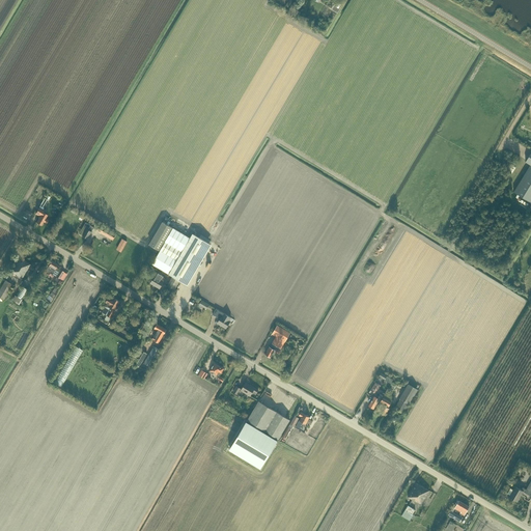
[(530,152),(526,162),(530,165),(513,192),(530,202),(530,152)]
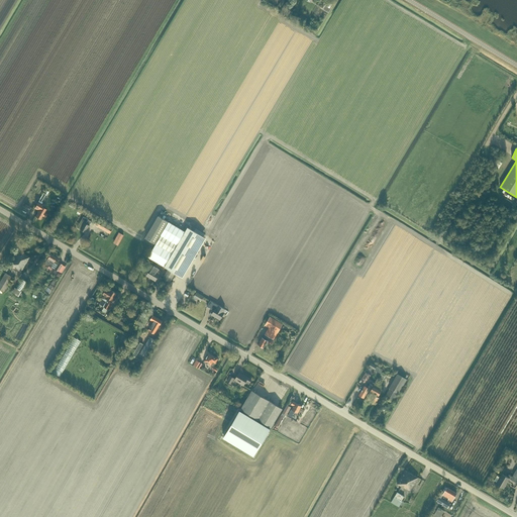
[(43,204),(42,204),(46,196),(43,194),(39,202),(38,201),(34,208),(38,210),(37,212),(38,212),(35,216),(40,219),(42,216),(45,217),(47,214),(44,213),(46,209),(42,206),(43,204)]
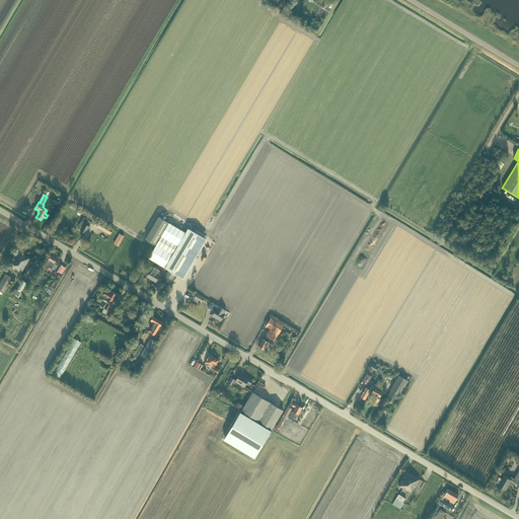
[(92,223),(89,221),(84,217),(81,221),(77,228),(86,233),(90,226),(92,223)]
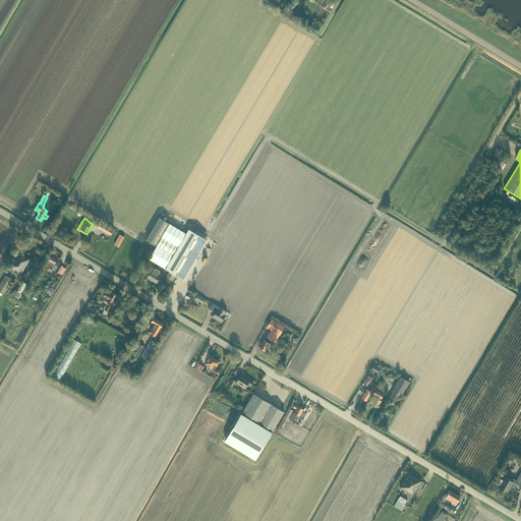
[(186,233),(160,218),(159,218),(146,239),(157,246),(150,259),(165,269),(169,271),(164,280),(172,285),(177,276),(184,280),(208,240),(189,229),(186,233)]
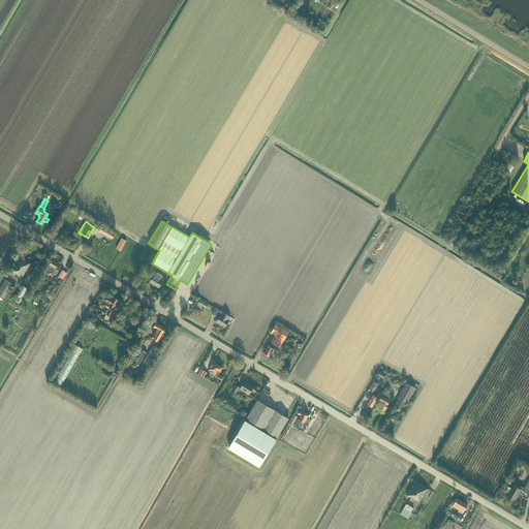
[(99,224),(96,230),(113,240),(116,234),(99,224)]
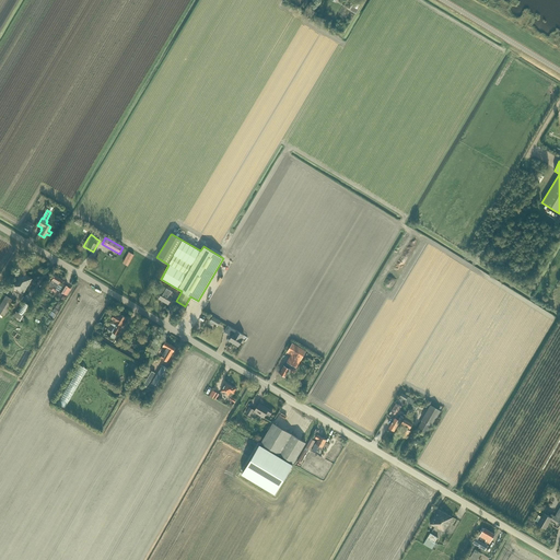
[(127,266),(133,255),(129,252),(124,264),(127,266)]
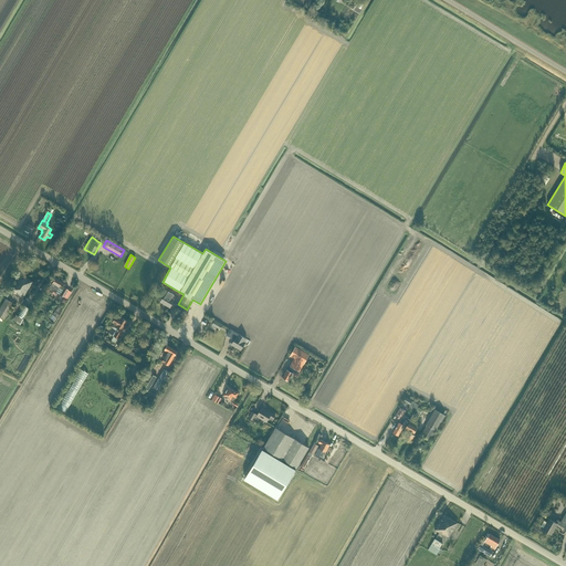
[(22,299),(33,282),(19,273),(9,290),(13,292),(13,293),(22,299)]
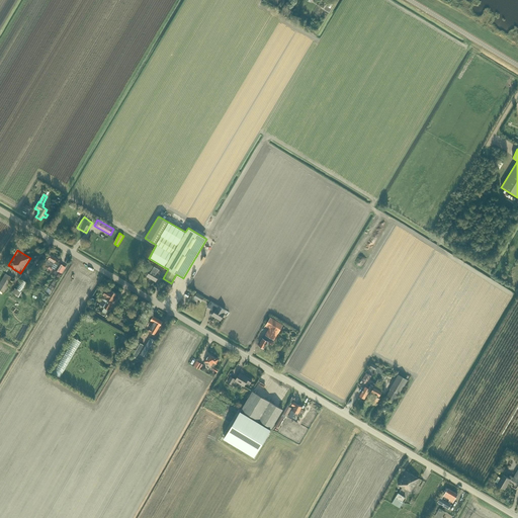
[(46,267),(48,268),(49,268),(50,267),(58,272),(63,265),(56,261),(57,258),(51,255),(45,264),(46,264),(45,265),(46,267)]
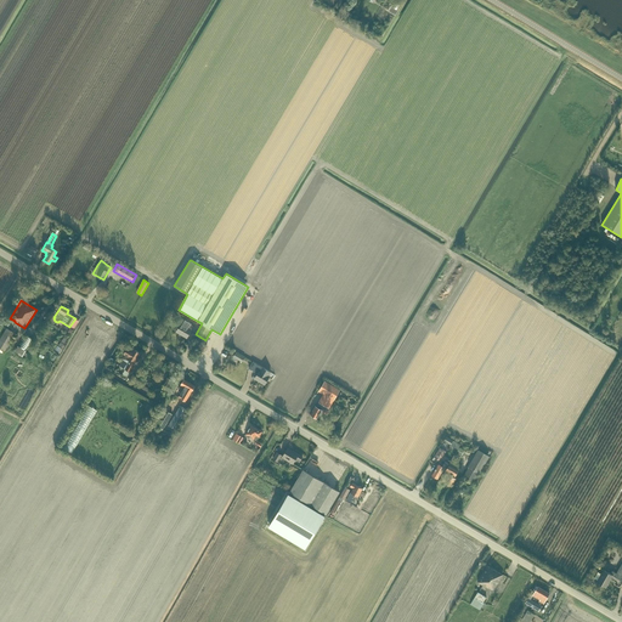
[(187,338),(192,329),(194,327),(191,324),(192,323),(185,318),(176,332),(187,338)]
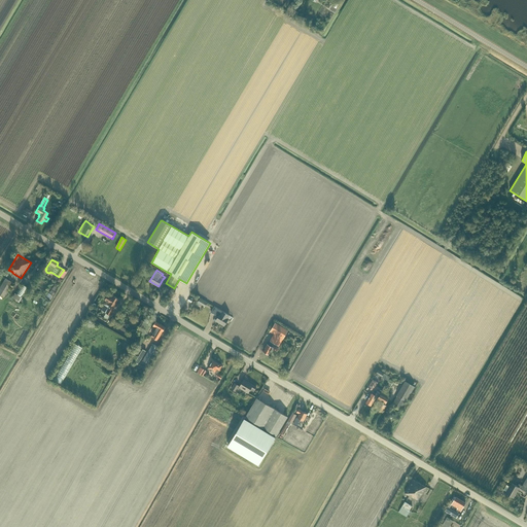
[(0,294),(4,297),(13,283),(5,278),(0,286),(0,294)]
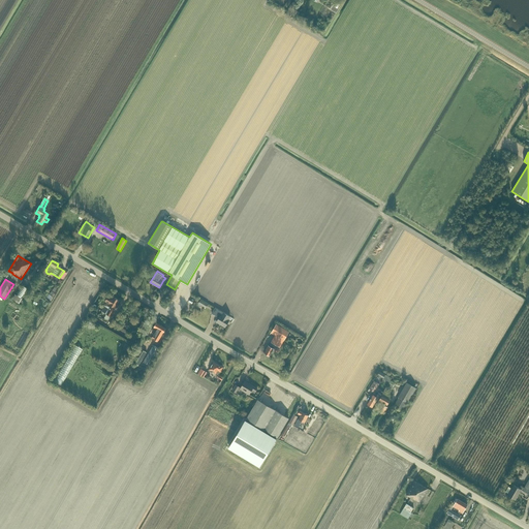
[(19,304),(27,288),(23,285),(13,301),(19,304)]
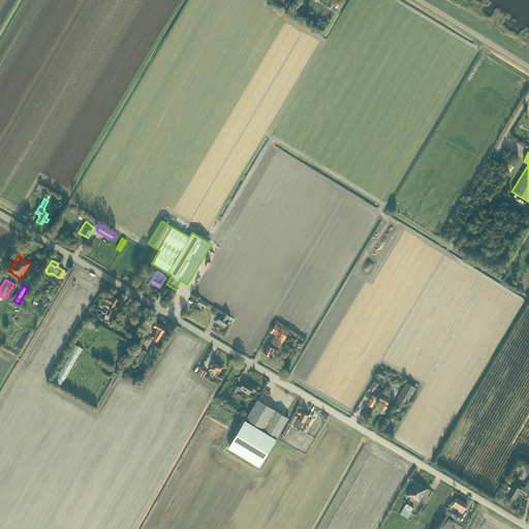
[(115,309),(115,308),(119,301),(114,297),(113,299),(109,296),(105,301),(110,304),(109,304),(111,305),(110,307),(105,305),(104,307),(101,306),(99,310),(111,316),(115,309)]
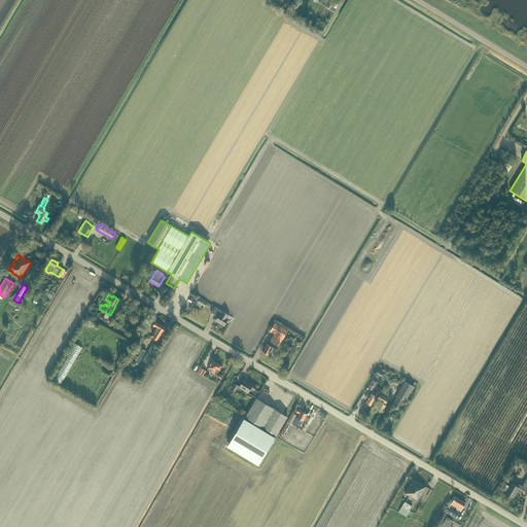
[(222,311),(214,307),(211,312),(218,316),(216,321),(219,323),(220,322),(225,325),(229,318),(230,315),(222,311)]
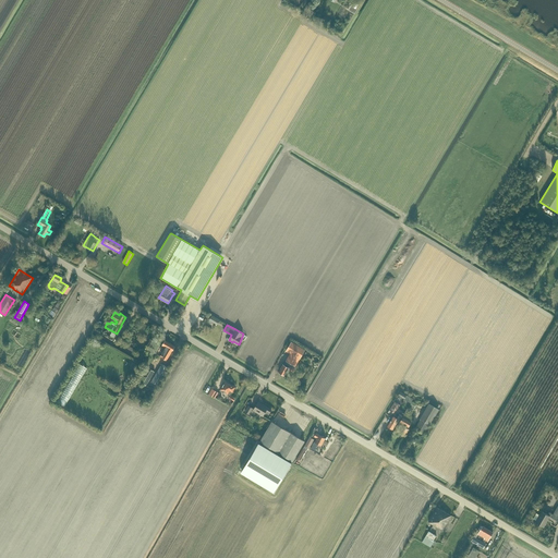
[(166,347),(160,356),(167,360),(176,347),(166,340),(162,344),(166,347)]
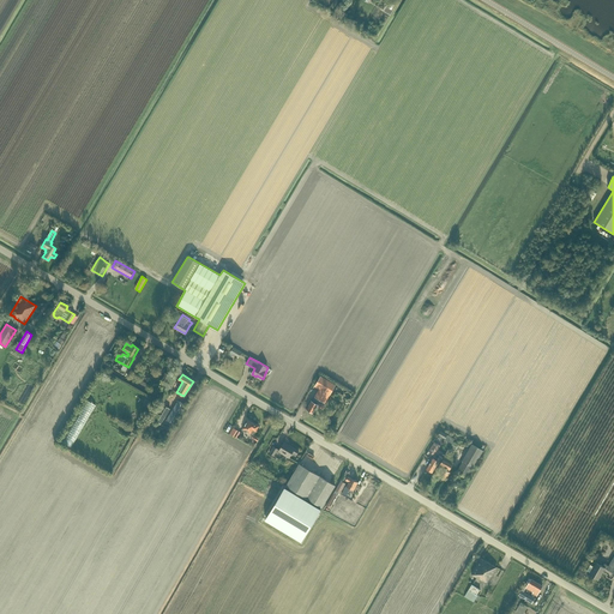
[(325,403),(333,390),(336,385),(321,377),(315,386),(319,389),(314,397),(315,398),(313,402),(311,401),(308,405),(309,405),(307,410),(312,414),(318,405),(319,405),(318,407),(319,408),(321,409),(324,409),(325,407),(324,404),(324,403),(325,403)]
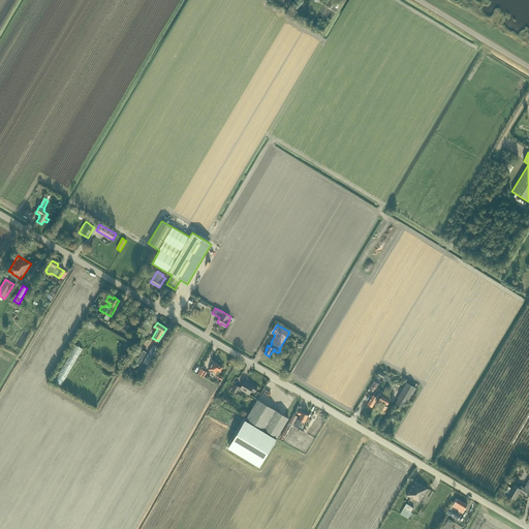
[(144,362),(150,366),(160,348),(154,344),(144,362)]
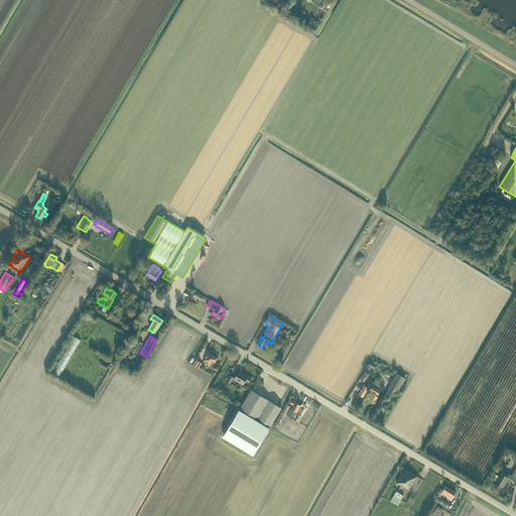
[(132,355),(135,357),(143,344),(140,342),(132,355)]
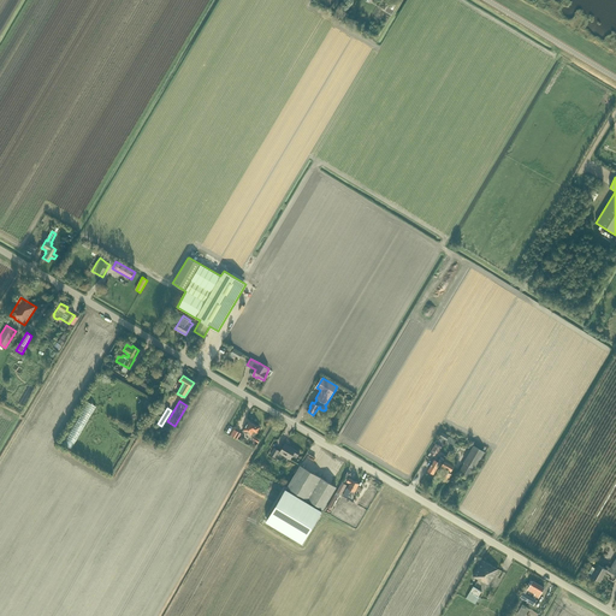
[(254,437),(260,428),(249,421),(243,432),(247,434),(248,433),(254,437)]
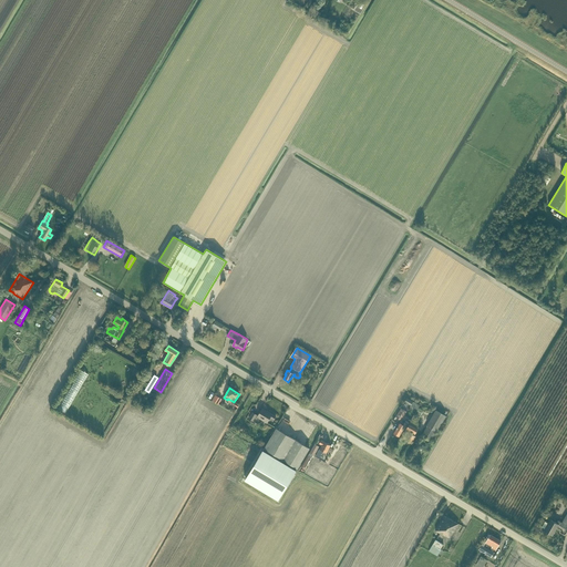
[(274,421),(276,416),(263,408),(258,415),(253,412),(249,419),(257,423),(259,419),(267,422),(269,419),(274,421)]
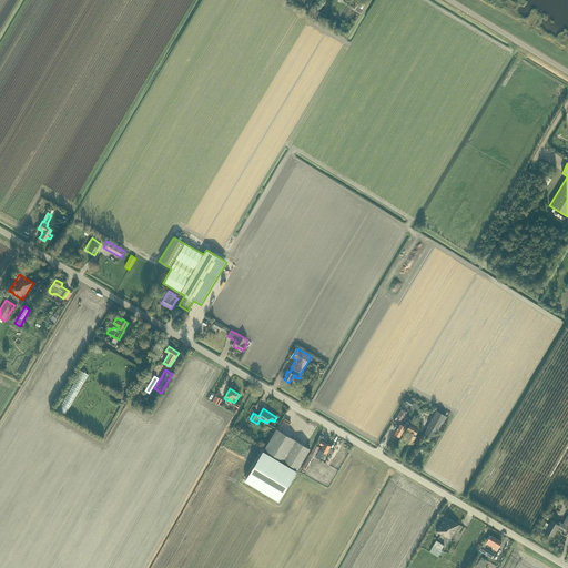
[(407,413),(402,408),(397,417),(403,421),(407,413)]
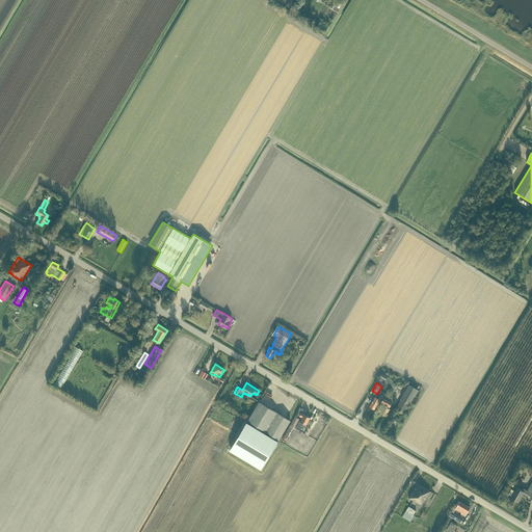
[(419,391),(408,384),(400,399),(401,400),(396,409),(404,414),(409,405),(410,405),(419,391)]
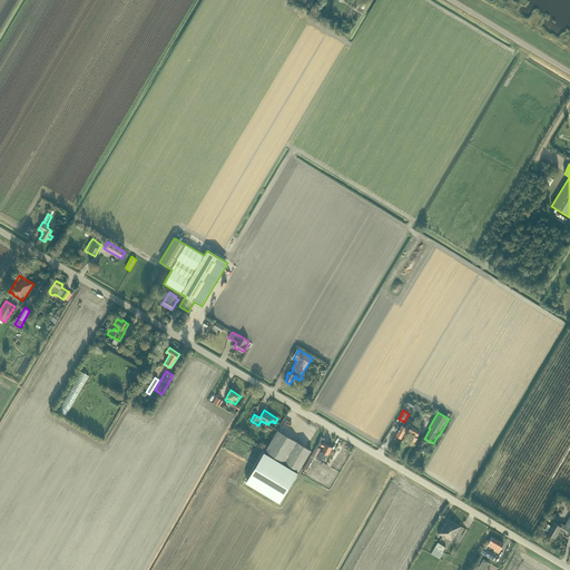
[(423,426),(421,424),(414,421),(409,431),(412,433),(410,436),(411,436),(408,443),(413,445),(415,442),(416,442),(419,439),(416,438),(423,426)]
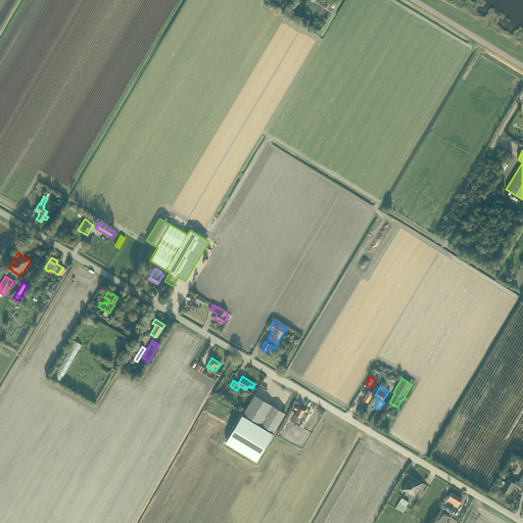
[(374,396),(377,391),(373,388),(371,391),(369,390),(364,399),(368,402),(372,395),(374,396)]
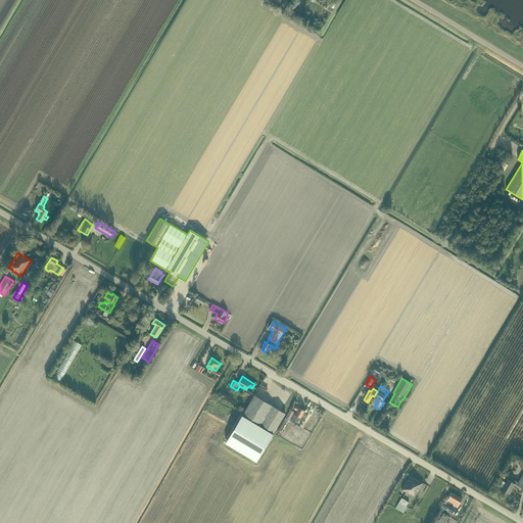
[(274,432),(285,414),(254,395),(242,415),(227,442),(256,460),(273,433),(260,426),(262,424),(274,432)]
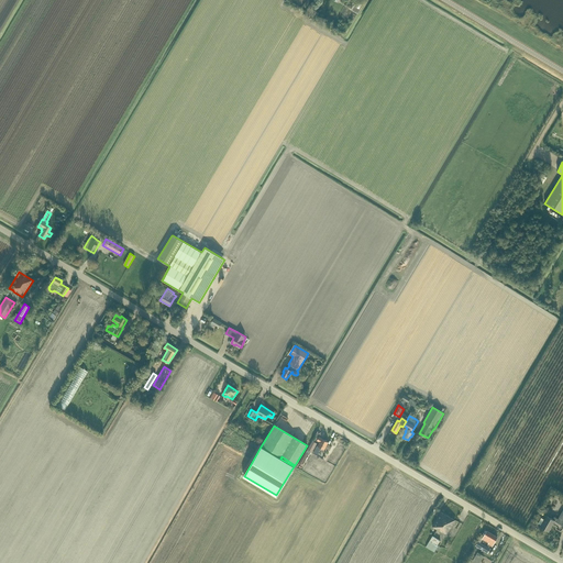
[(318,454),(321,449),(324,450),(329,442),(328,441),(327,441),(326,440),(319,437),(317,441),(319,442),(318,445),(317,445),(313,452),(318,454)]
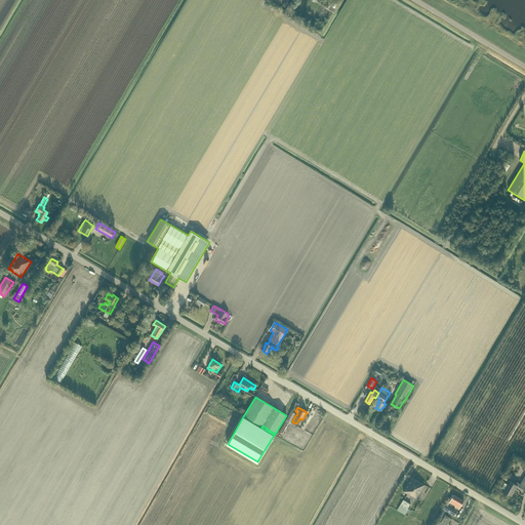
[(291,421),(295,413),(291,411),(287,419),(279,433),(282,435),(288,423),(289,421),(291,421)]
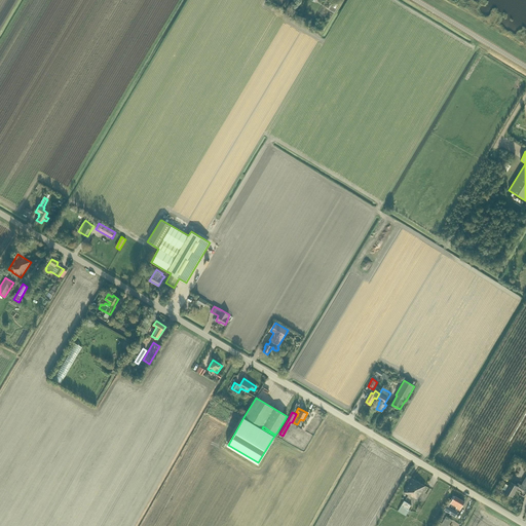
[(412,478),(404,492),(413,498),(414,497),(417,499),(425,486),(412,478)]
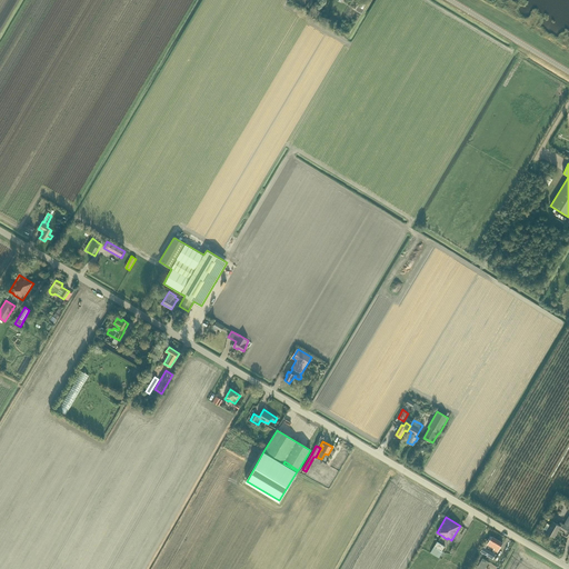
[(562,528),(563,525),(560,522),(559,525),(552,520),(550,525),(547,523),(543,529),(547,530),(547,531),(549,532),(548,533),(555,538),(560,527),(562,528)]
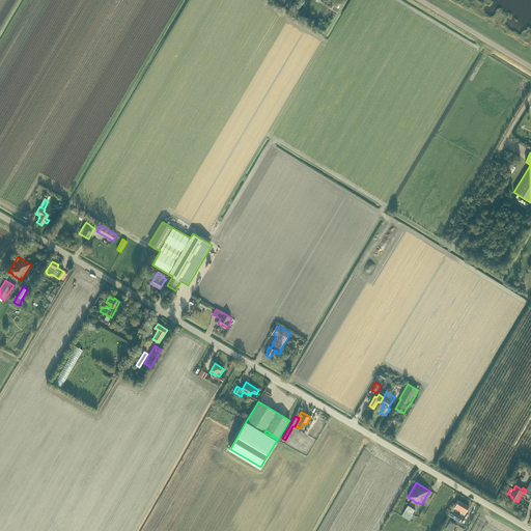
[(464,515),(469,507),(459,501),(456,506),(454,504),(450,510),(451,510),(448,514),(459,522),(463,518),(452,511),(454,507),(458,510),(460,511),(462,511),(460,513),(464,515)]
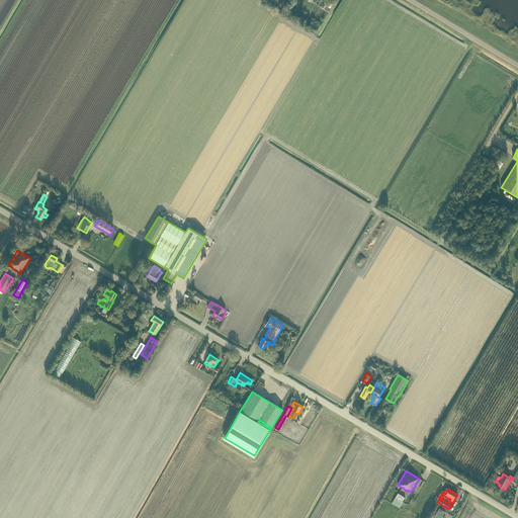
[(403,502),(406,497),(398,493),(396,498),(395,498),(392,504),(400,508),(403,502)]
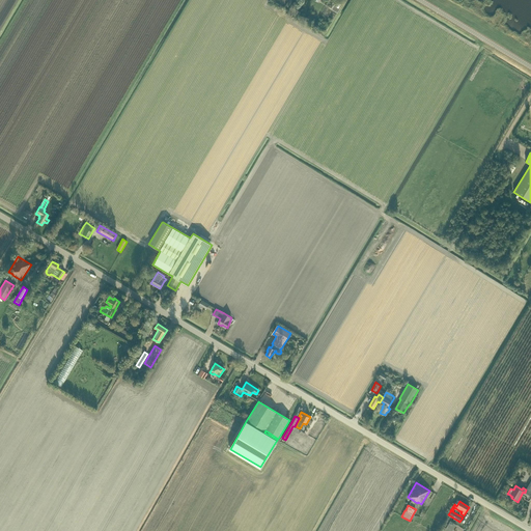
[(456,525),(452,522),(450,521),(446,529),(443,527),(440,530),(452,530),(453,529),(454,529),(456,525)]
